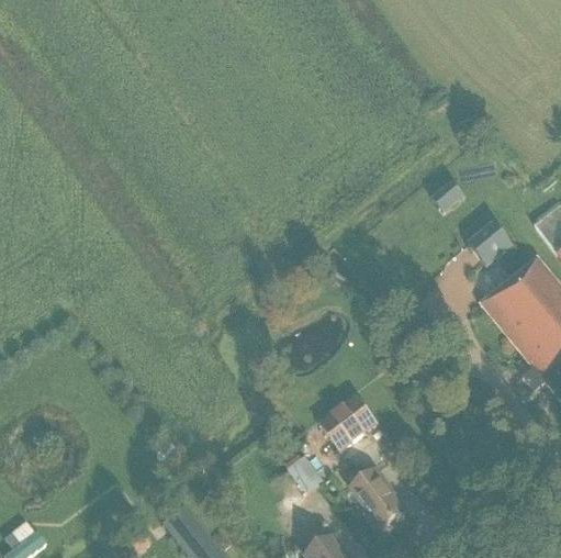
[(445,213),(464,196),(453,181),(433,199),(445,213)]
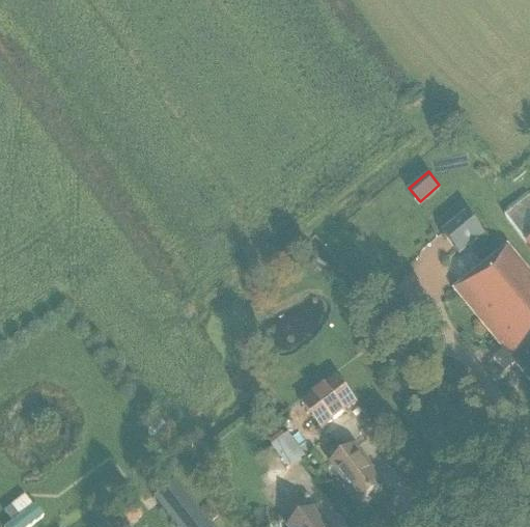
[(468,210),(443,230),(461,252),(484,231),(468,210)]
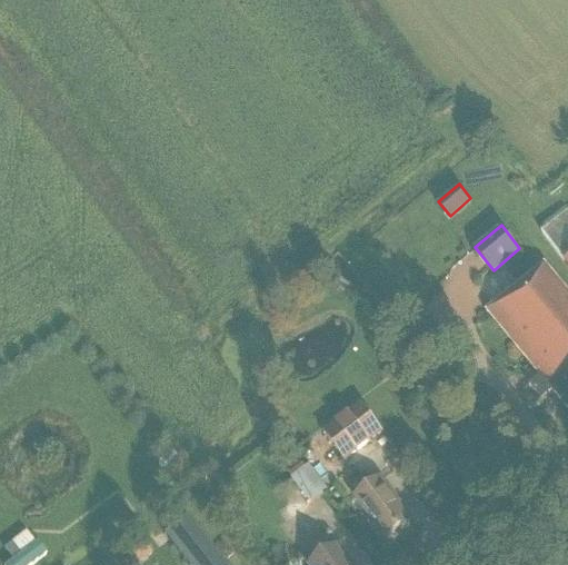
[(567,288),(545,260),(488,308),(541,373),(530,382),(542,396),(552,387),(567,406),(567,288)]
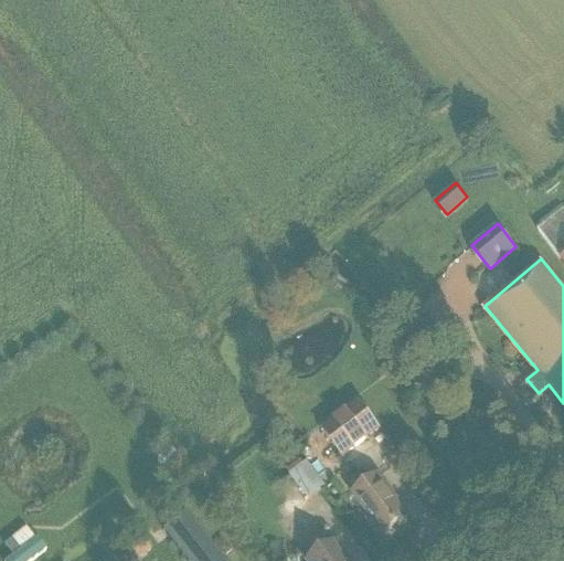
[(343,455),(380,427),(359,400),(322,427),(343,455)]
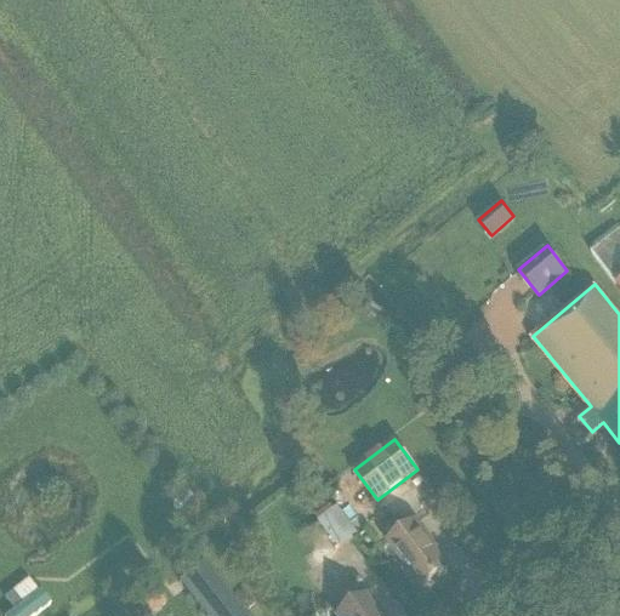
[(359,531),(339,505),(335,507),(331,502),(317,514),(319,519),(340,546),(359,531)]
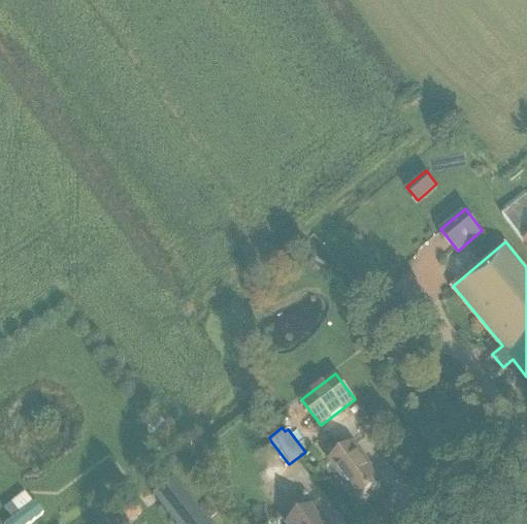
[(330,459),(359,497),(381,481),(369,465),(371,464),(354,441),(330,459)]
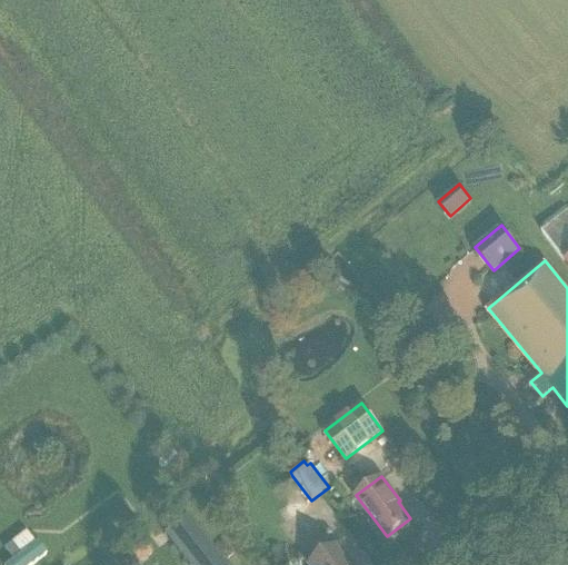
[(191,564),(226,564),(191,521),(170,537),(191,564)]
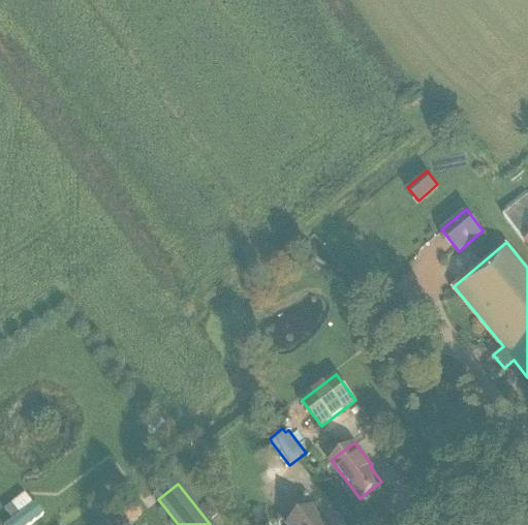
[(110,524),(131,524),(129,522),(143,511),(132,499),(106,521),(110,524)]
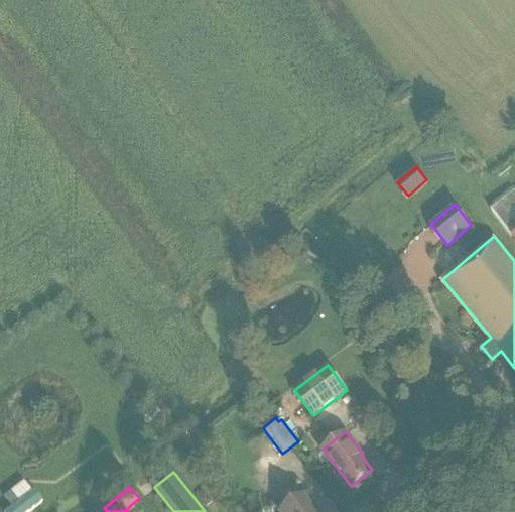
[(317,511),(305,494),(280,511),(317,511)]
